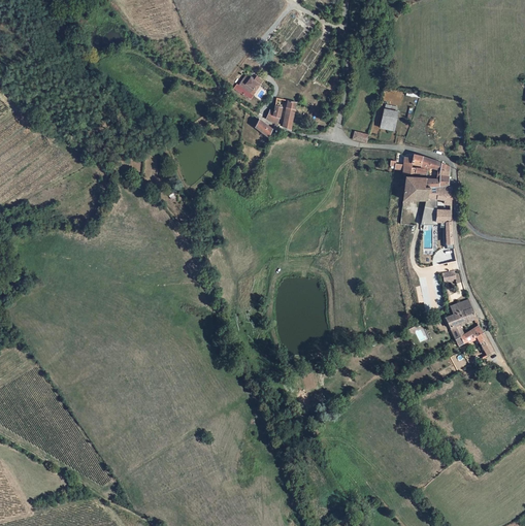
[(238,83),(236,81),(234,85),(242,92),(244,90),(247,92),(248,90),(249,91),(253,87),(255,88),(263,78),(256,74),(253,77),(245,72),(238,83)]
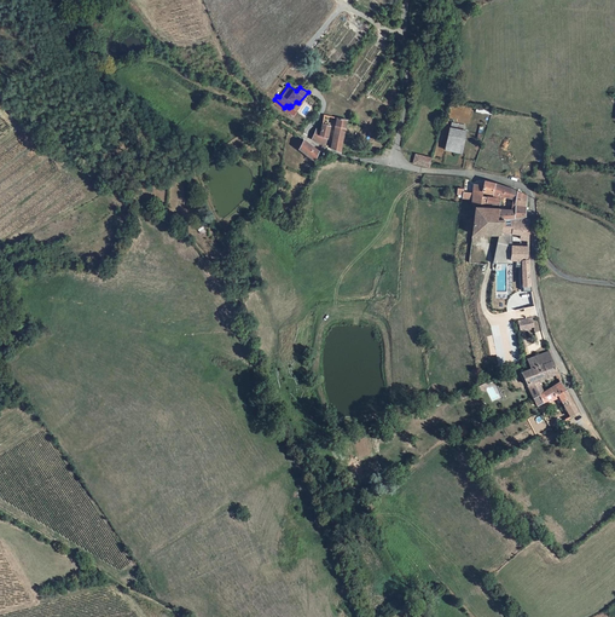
[(330,143),(338,114),(328,113),(324,127),(320,126),(315,137),(330,143)]
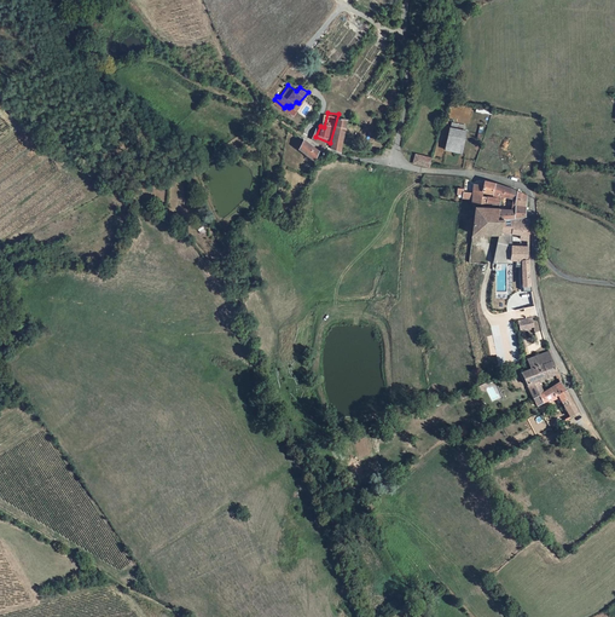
[(335,145),(344,149),(352,117),(341,115),(335,145)]
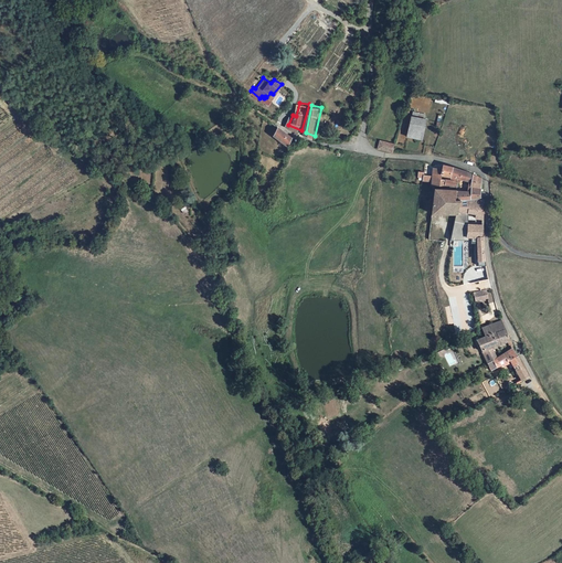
[(426,121),(412,117),(406,139),(421,142),(426,121)]
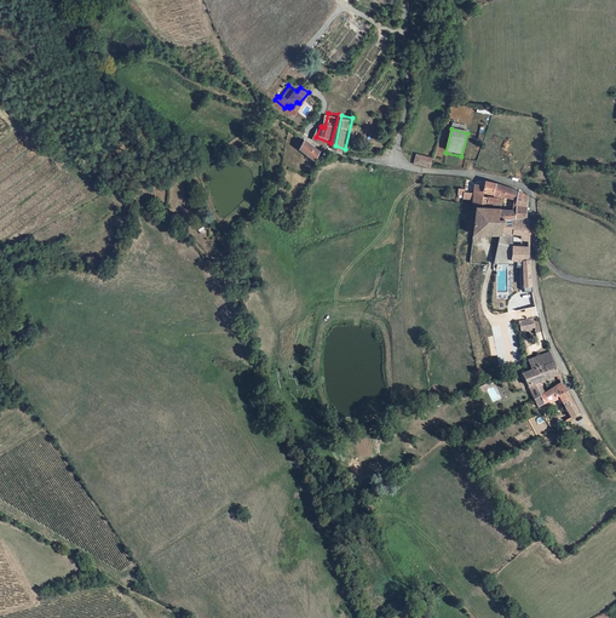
[(320,152),(308,142),(304,139),(300,148),(317,160),(320,152)]
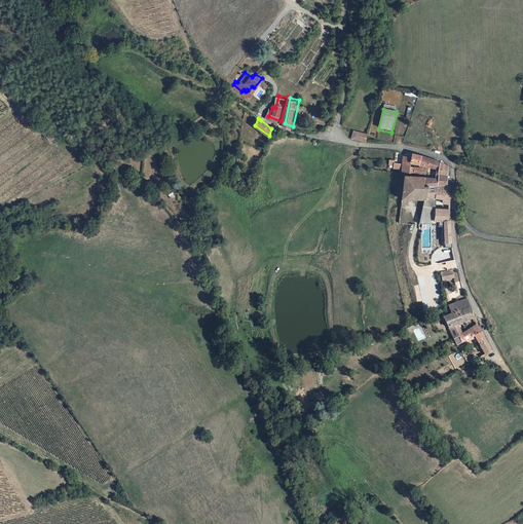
[(369,133),(357,129),(356,136),(367,139),(369,133)]
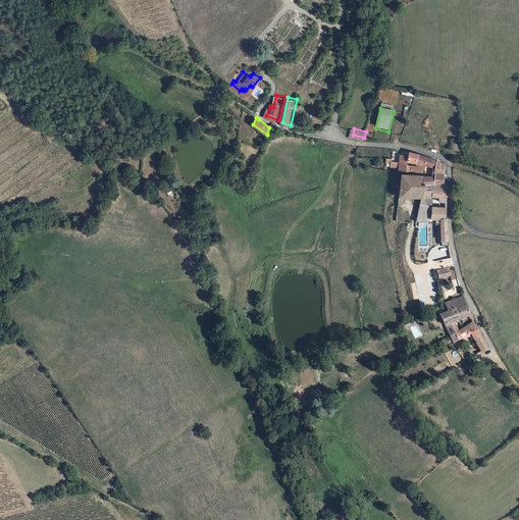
[(409,152),(409,156),(408,162),(421,164),(421,167),(426,167),(427,165),(432,166),(433,158),(409,152)]
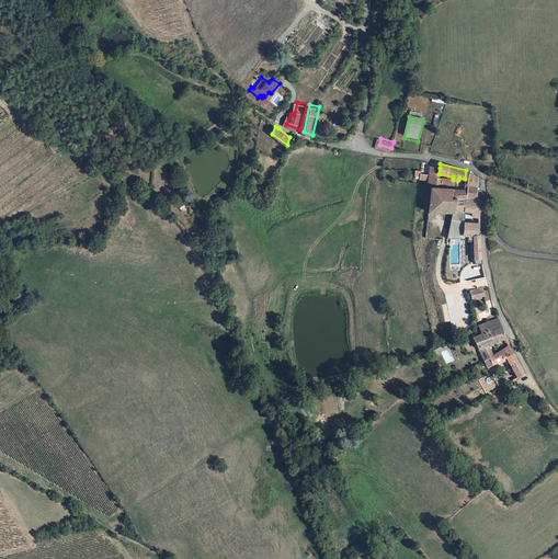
[(431,174),(430,179),(439,180),(439,174),(440,168),(432,167),(431,174)]
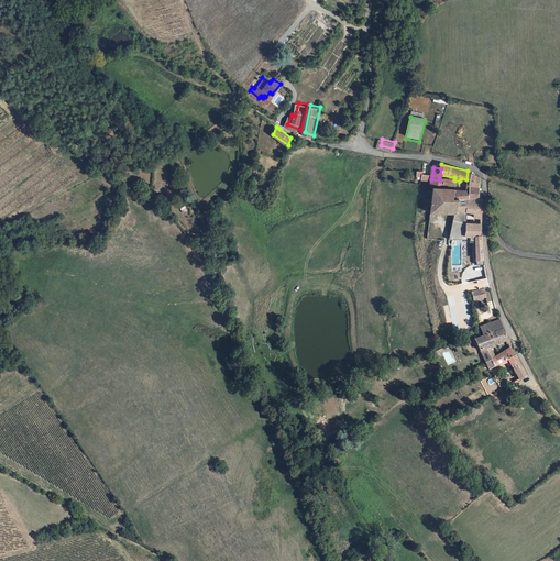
[(423,178),(423,182),(431,183),(431,179),(432,175),(423,174),(423,172),(416,172),(416,177),(423,178)]
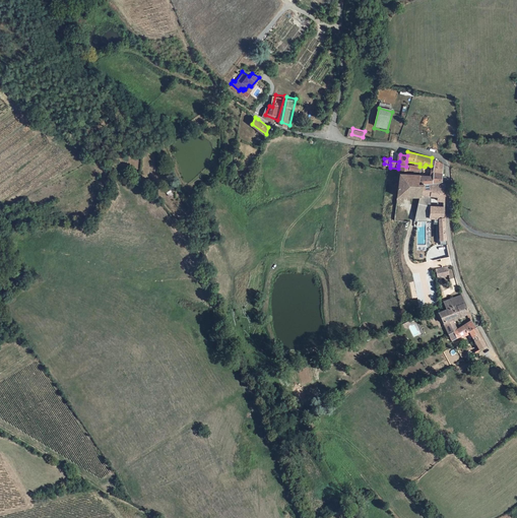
[(419,175),(419,181),(441,182),(444,162),(437,158),(434,176),(419,175)]
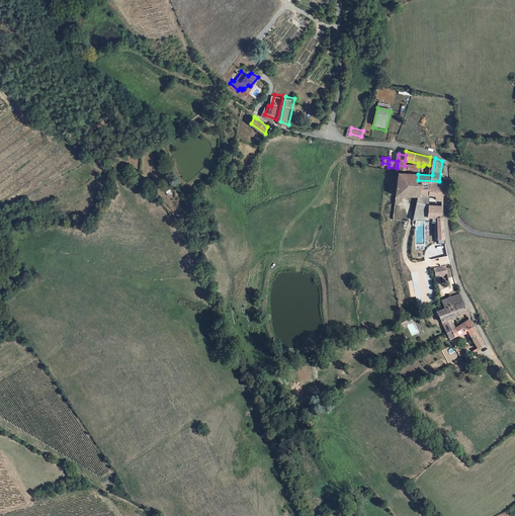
[(439,181),(418,180),(418,174),(399,172),(397,196),(420,197),(421,194),(435,194),(435,198),(442,199),(443,181),(439,181)]
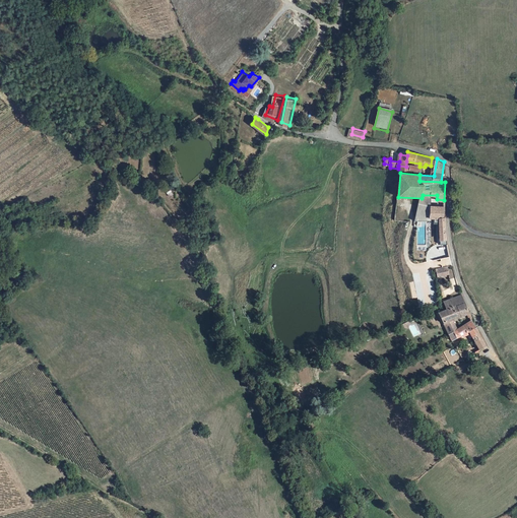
[(446,236),(445,220),(444,205),(440,206),(433,207),(426,206),(418,205),(417,217),(427,217),(436,217),(439,216),(440,237),(446,236)]
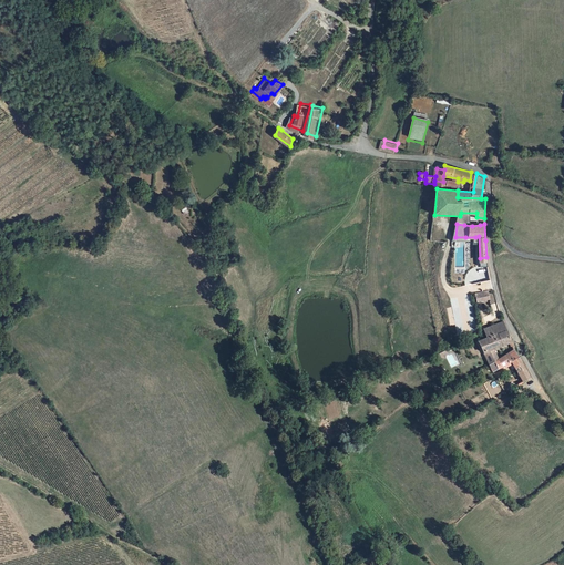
[(492,288),(479,290),(480,300),(493,298),(492,288)]
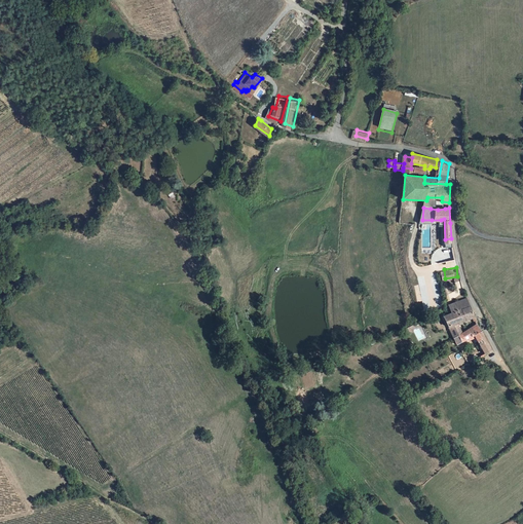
[(447,328),(456,325),(475,316),(465,297),(447,305),(451,314),(443,317),(447,328)]
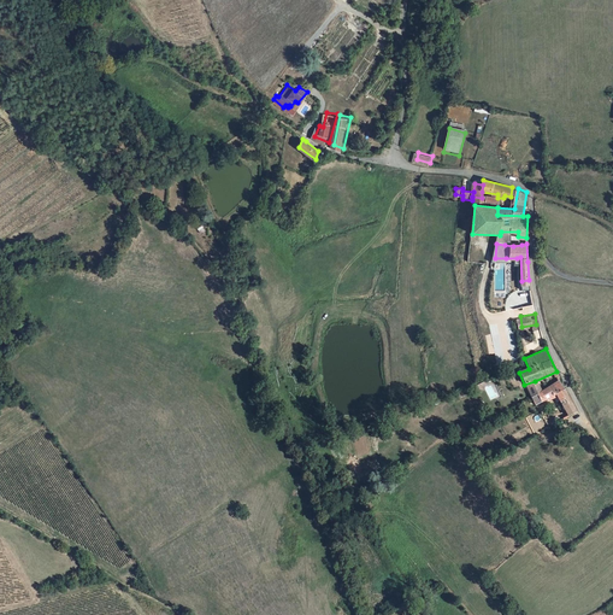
[(555,393),(564,405),(571,400),(559,379),(540,392),(530,398),(534,405),(555,393)]
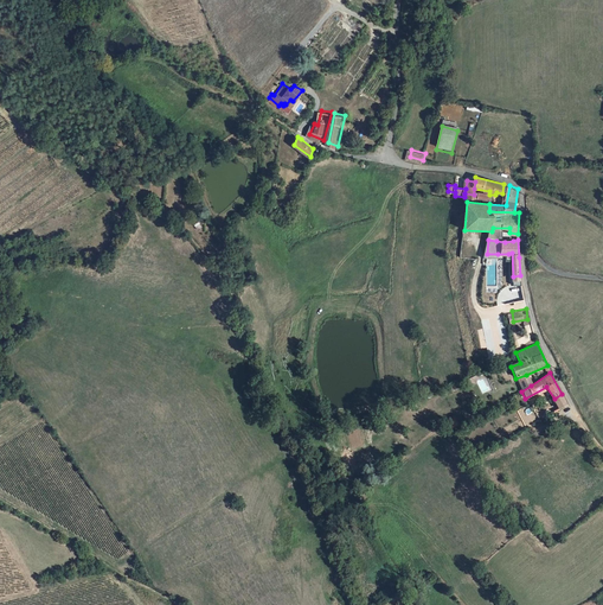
[(521,392),(531,386),(526,375),(515,379),(521,392)]
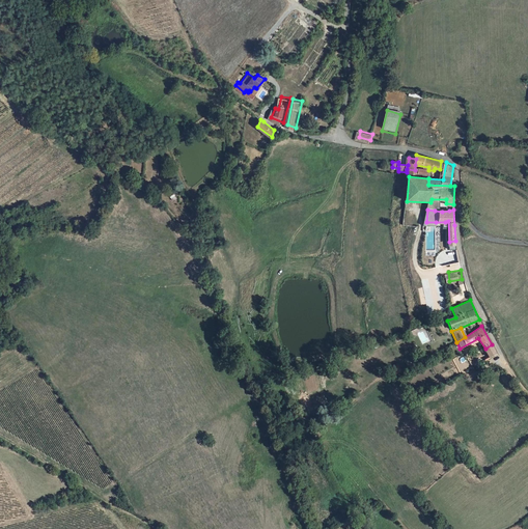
[(485,349),(490,356),(497,352),(492,344),(485,349)]
